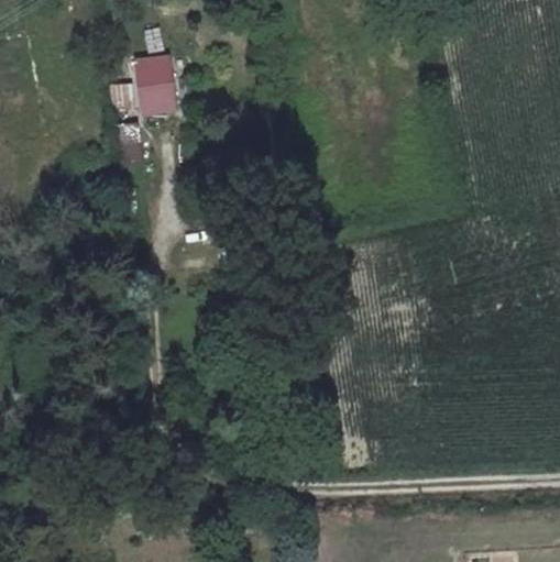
[(145,53),(163,51),(160,28),(143,30),(145,53)]
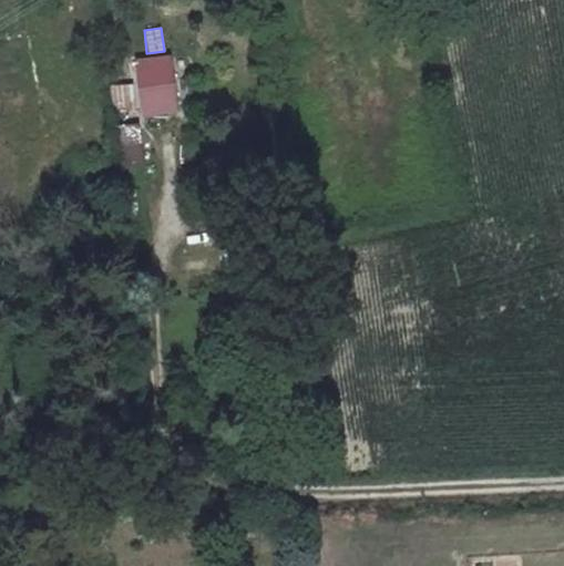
[(171,53),(133,60),(143,119),(182,112),(171,53)]
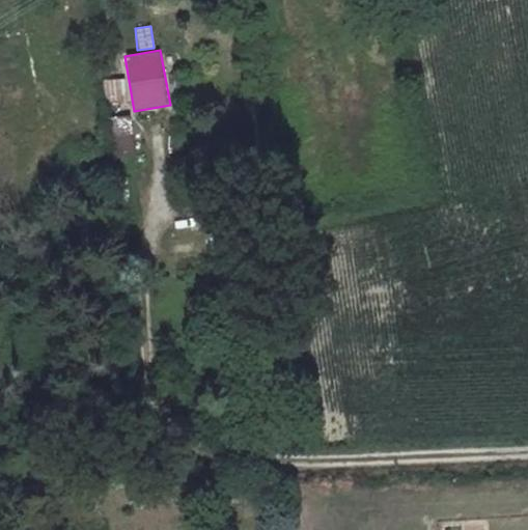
[(122,77),(105,83),(111,101),(129,94),(122,77)]
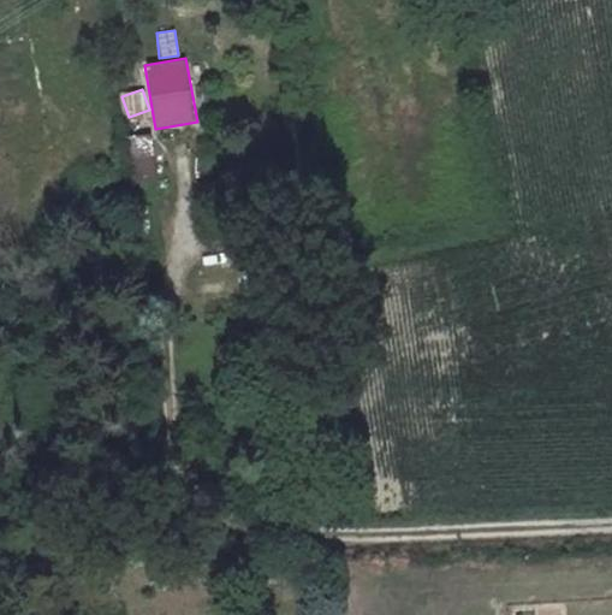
[(155,184),(153,134),(128,136),(130,185),(155,184)]
